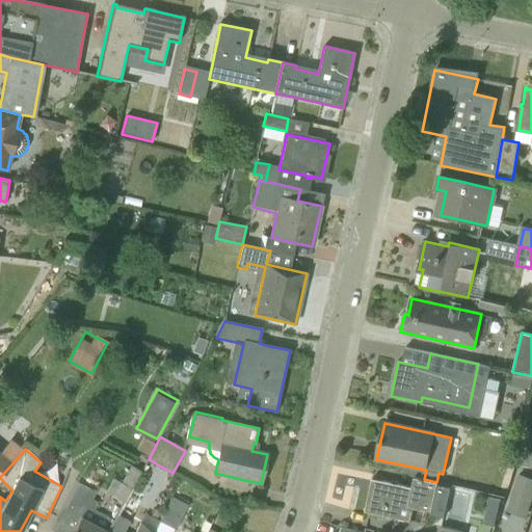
[(0,477),(11,464),(0,455),(0,477)]
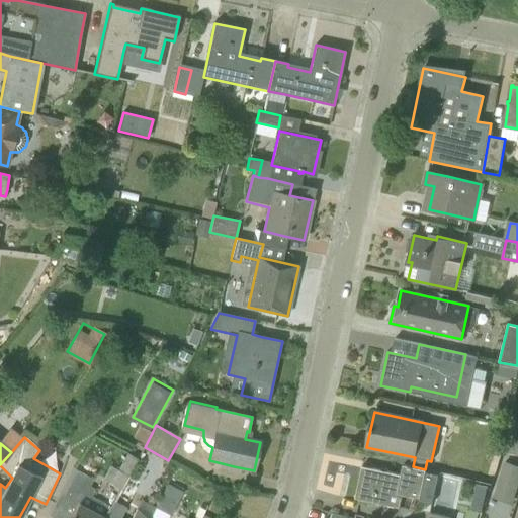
[(110,465),(102,480),(120,490),(138,459),(126,453),(117,469),(110,465)]
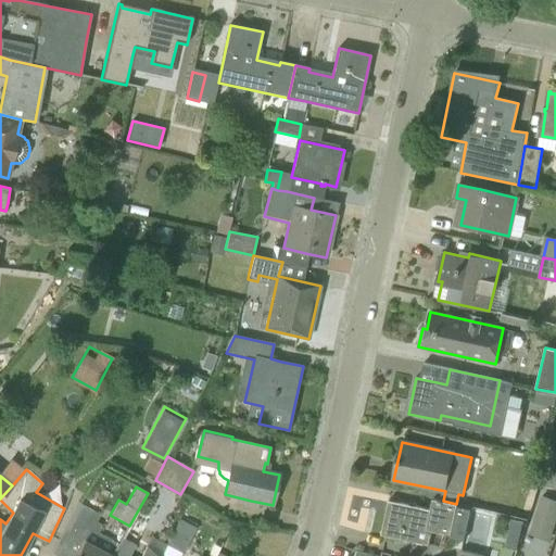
[(550,542),(555,522),(555,501),(542,496),(529,534),(550,542)]
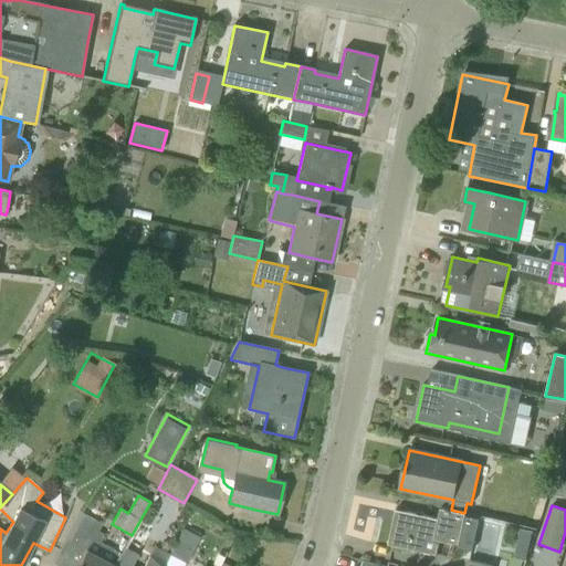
[(459,544),(465,513),(441,507),(438,520),(429,517),(430,517),(396,510),(388,544),(422,552),(437,555),(439,540),(459,544)]
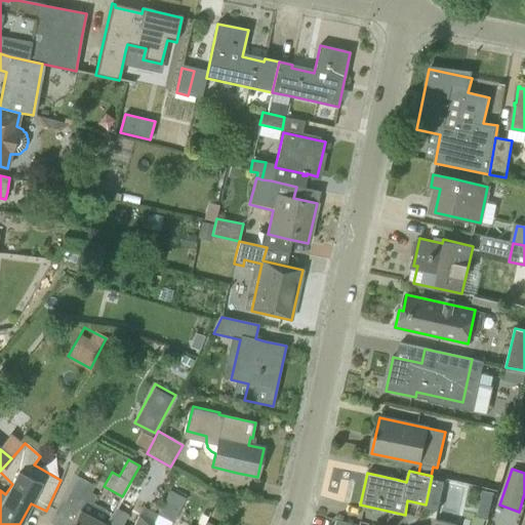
[(105,524),(107,521),(111,513),(92,502),(95,496),(91,493),(95,486),(74,475),(59,501),(79,512),(71,524),(105,524)]
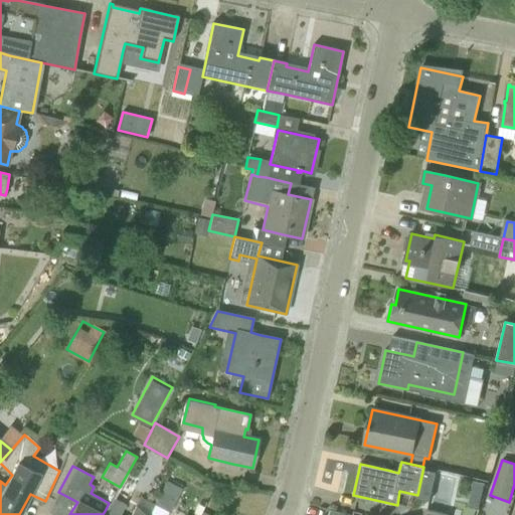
[(180,490),(166,483),(155,504),(169,511),(180,490)]
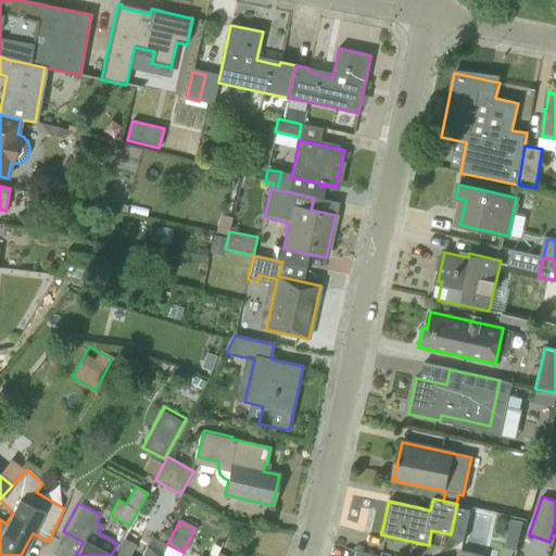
[(149,536),(139,555),(159,555),(165,545),(149,536)]
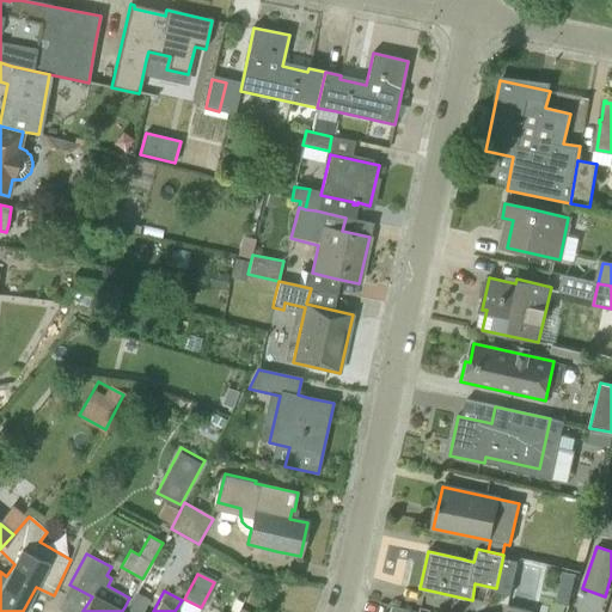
[(124,607),(122,611),(140,611),(147,599),(133,592),(129,598),(124,607)]
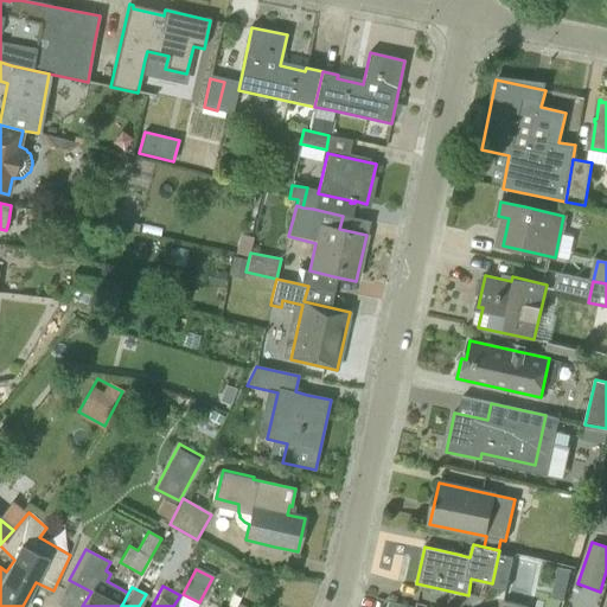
[(236,606),(238,604),(243,593),(231,587),(221,606),(236,606)]
